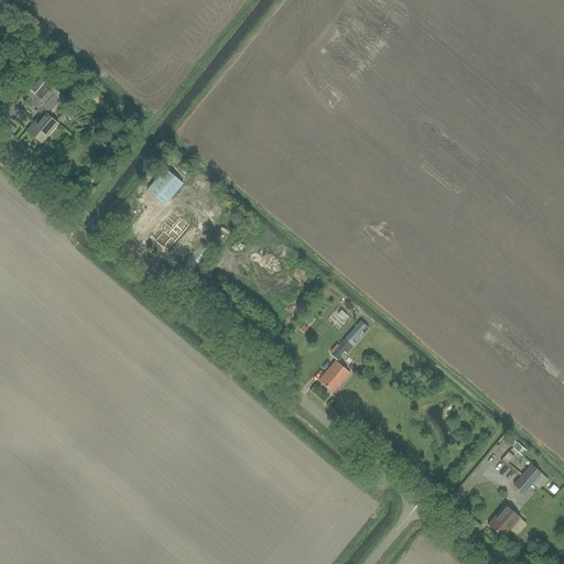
[(36,74),(25,88),(44,102),(38,110),(42,114),(26,132),(41,144),(58,125),(49,116),(61,100),(43,87),(47,82),(36,74)]
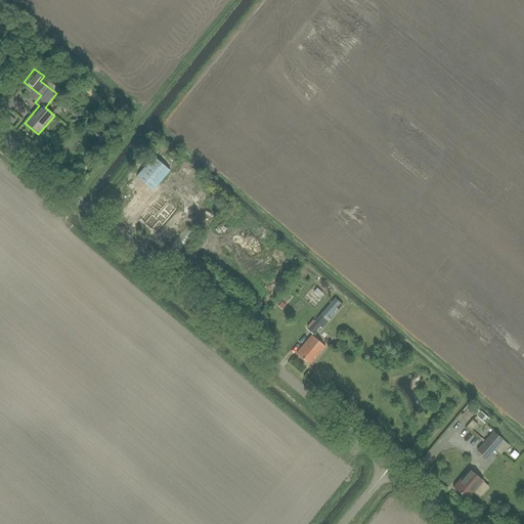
[(16,121),(8,115),(5,119),(13,125),(16,121)]
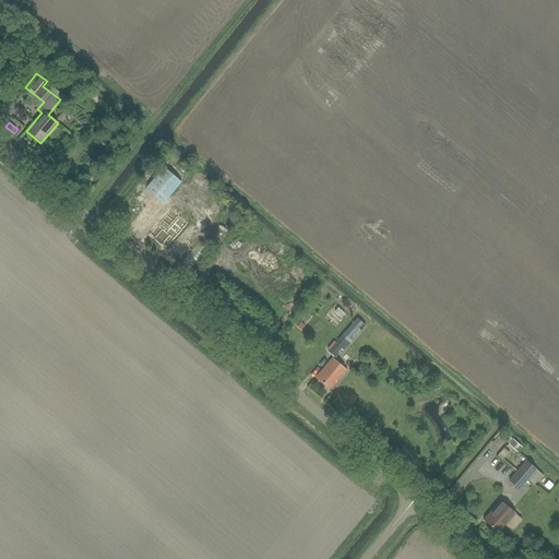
[(145,189),(163,203),(181,182),(164,167),(145,189)]
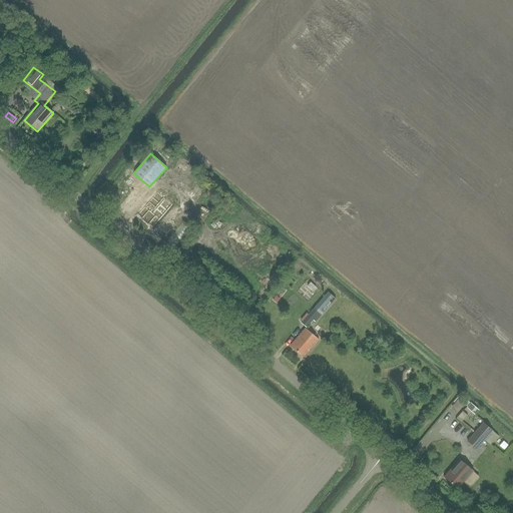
[(167,201),(160,194),(154,200),(154,199),(138,216),(141,219),(148,225),(148,224),(151,227),(166,210),(162,206),(167,201)]
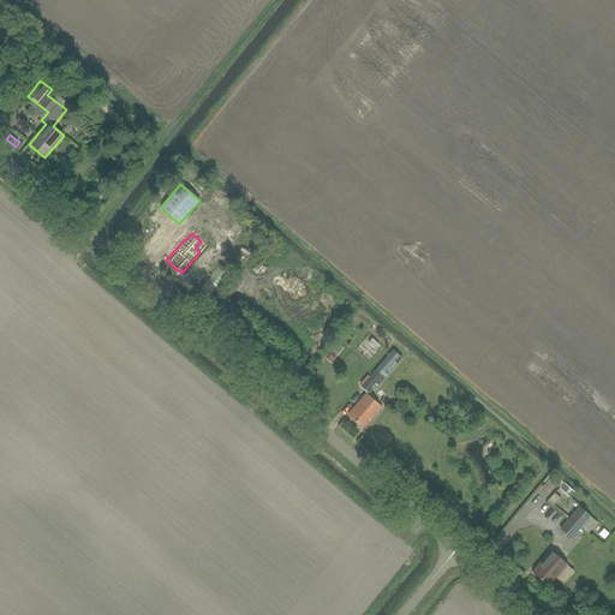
[(362,389),(366,393),(368,394),(376,386),(393,400),(407,383),(393,370),(386,378),(376,371),(362,389)]
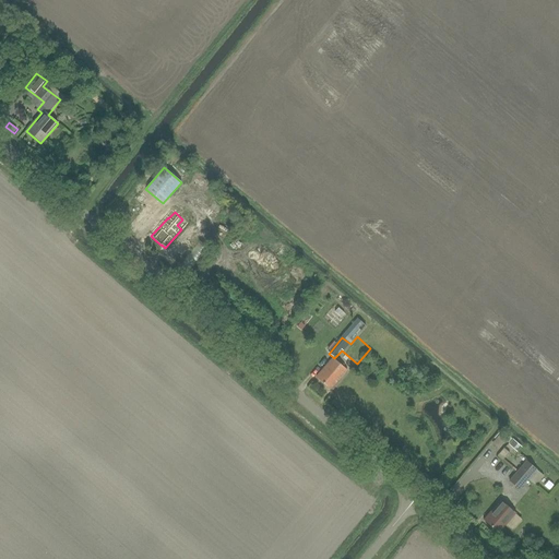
[(347,369),(334,358),(333,357),(317,377),(330,389),(347,369)]
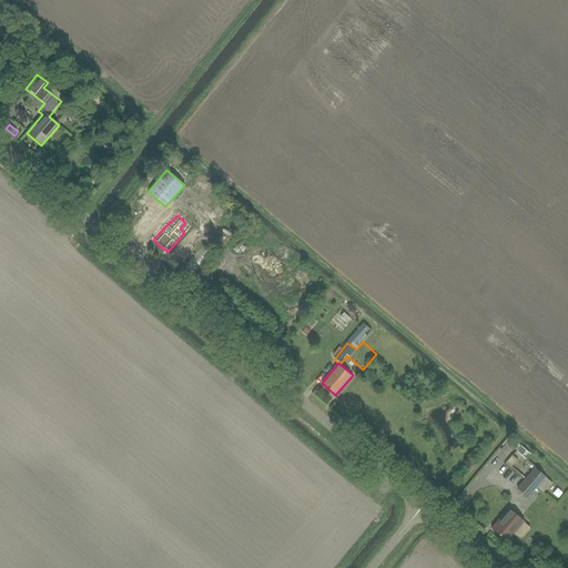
[(526,459),(529,454),(521,447),(517,452),(526,459)]
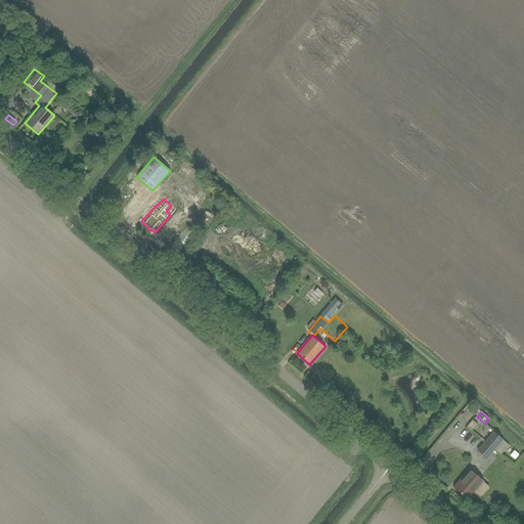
[(493,432),(477,451),(487,460),(504,441),(493,432)]
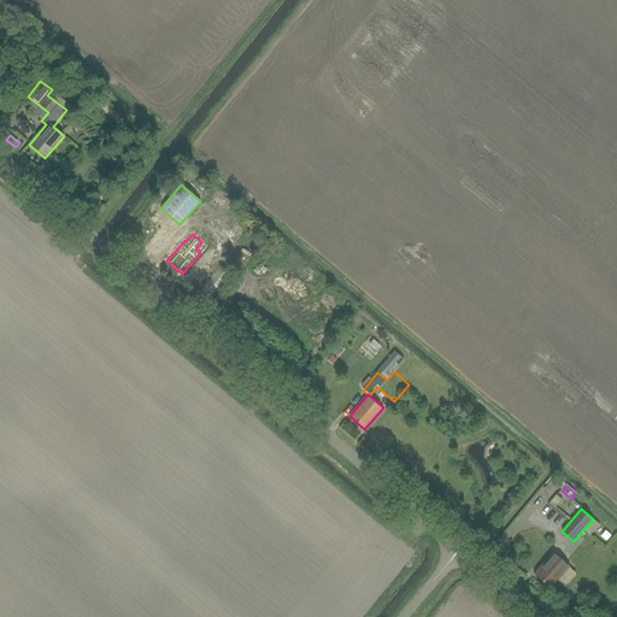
[(550,587),(568,565),(552,553),(534,574),(550,587)]
